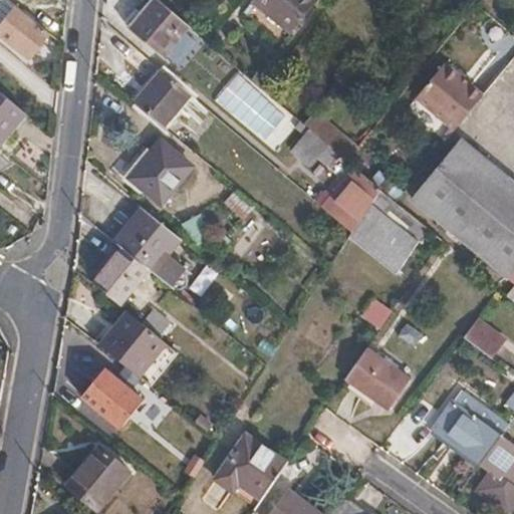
[(0,0),(0,29),(17,7),(8,0),(0,0)]
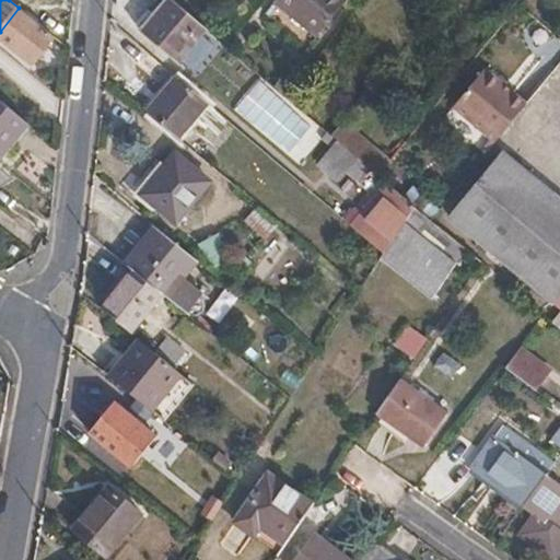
[(207,30),(173,0),(165,0),(140,32),(177,63),(207,30)]
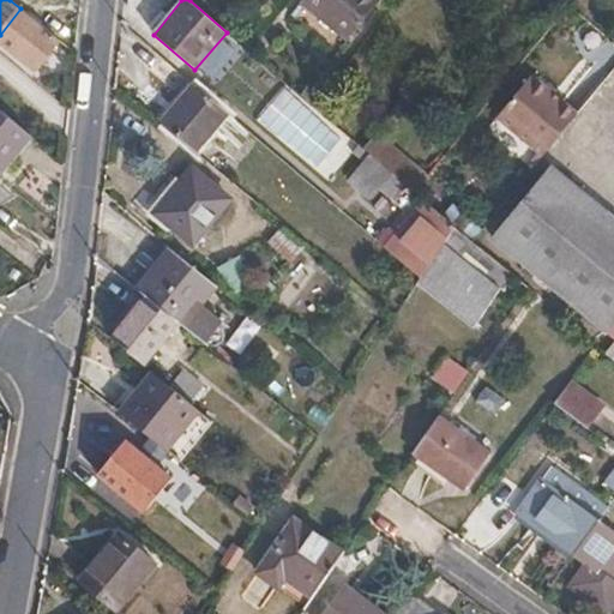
[(301,0),(300,2),(348,41),(381,0),(301,0)]
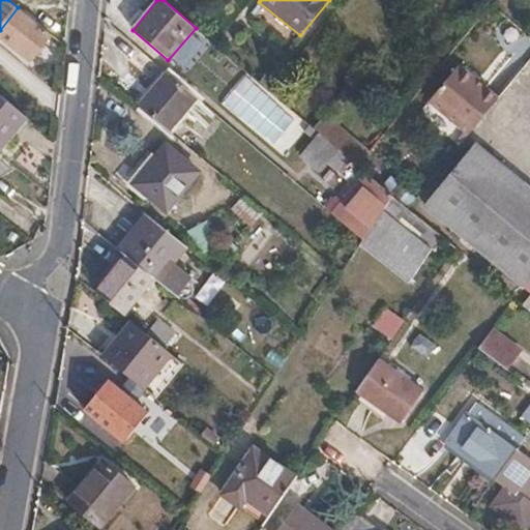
[(0,38),(30,63),(52,35),(49,33),(35,22),(18,7),(0,30),(0,38)]
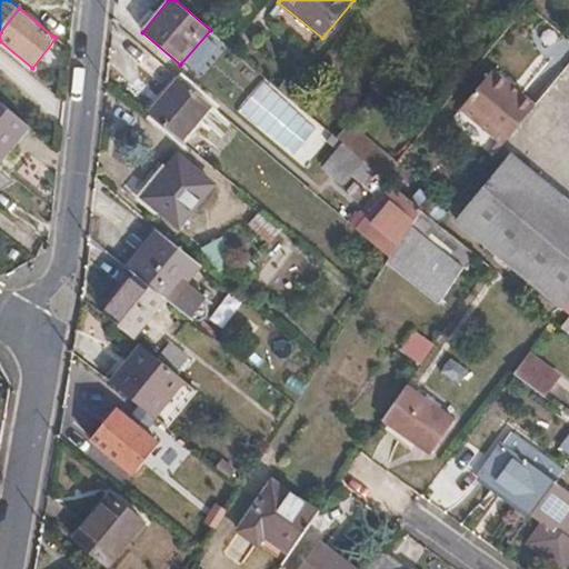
[(459,110),(501,146),(537,105),(493,69),(459,110)]
